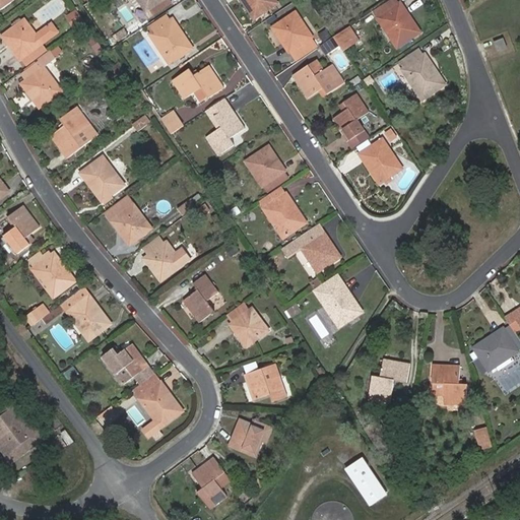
[(0,0),(0,7),(1,9),(12,0),(0,0)]
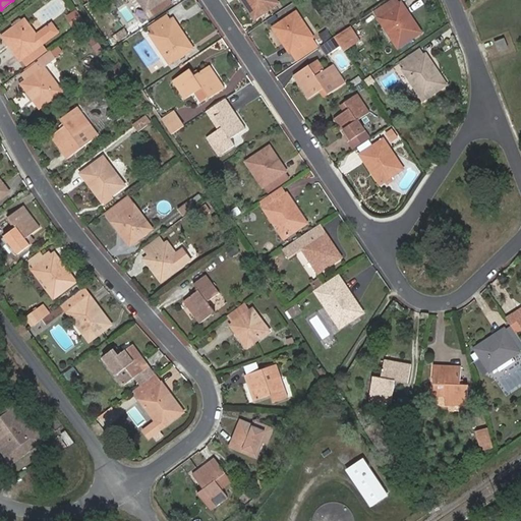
[(141,0),(142,1),(140,3),(146,10),(149,8),(161,0),(141,0)]
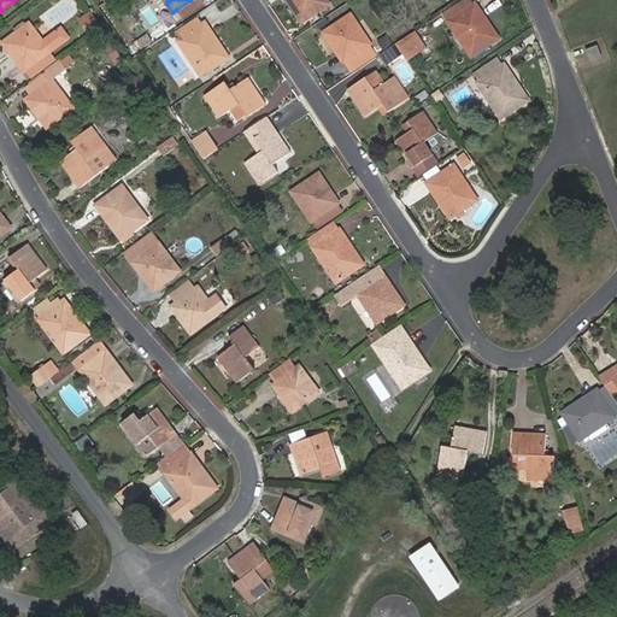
[(191,0),(176,10),(181,17),(204,3),(201,0),(191,0)]
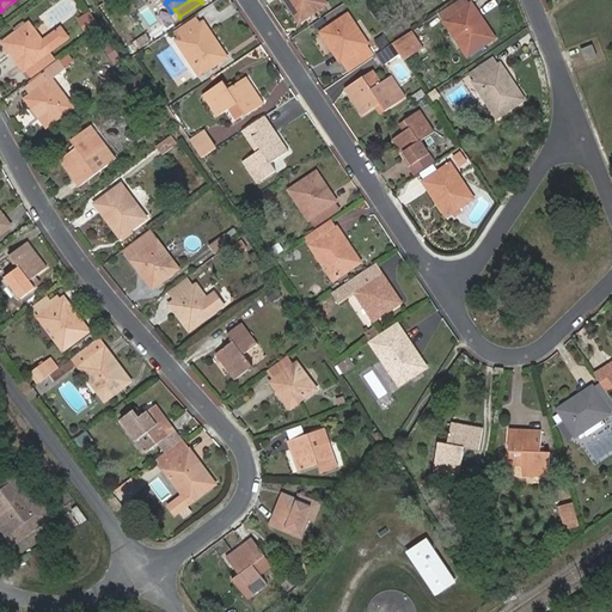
[(286,0),(300,20),(326,4),(324,0),(286,0)]
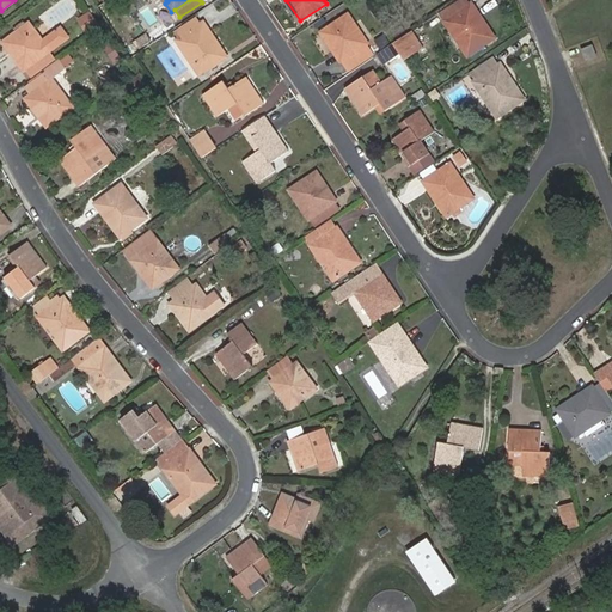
[(467,0),(464,0),(445,13),(447,18),(470,4),(467,0)]
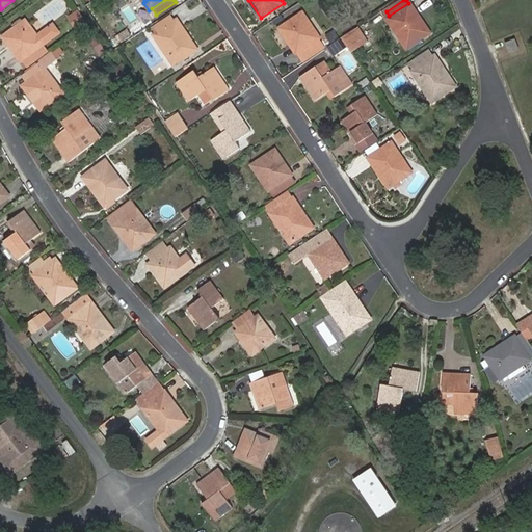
[(408,3),(389,16),(387,18),(392,25),(394,23),(404,38),(401,40),(406,48),(430,32),(410,2),(408,3)]
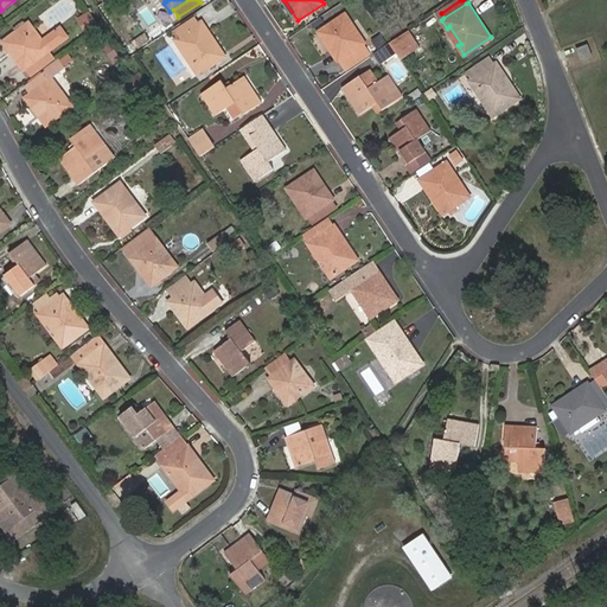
[(93,29),(102,21),(94,10),(85,16),(93,29)]
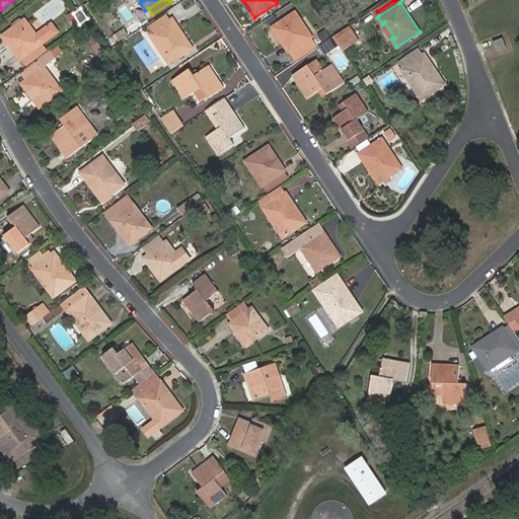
[(306,27),(303,29),(298,20),(300,19),(296,12),(273,27),(289,52),(291,50),(296,58),(316,44),(306,27)]
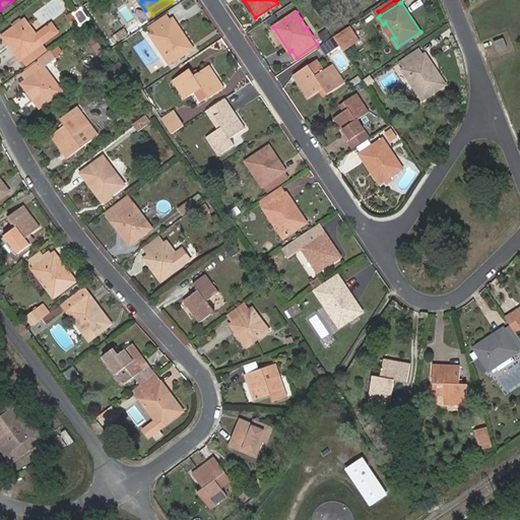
[(148,27),(151,33),(171,19),(168,15),(148,27)]
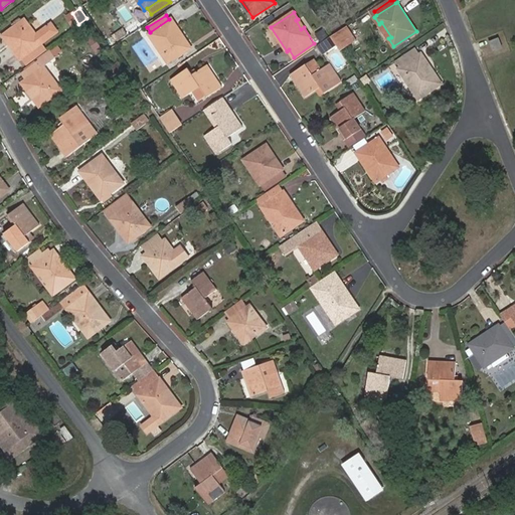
[(190,47),(171,17),(169,19),(150,32),(148,33),(153,41),(155,39),(164,53),(162,54),(167,62),(190,47)]
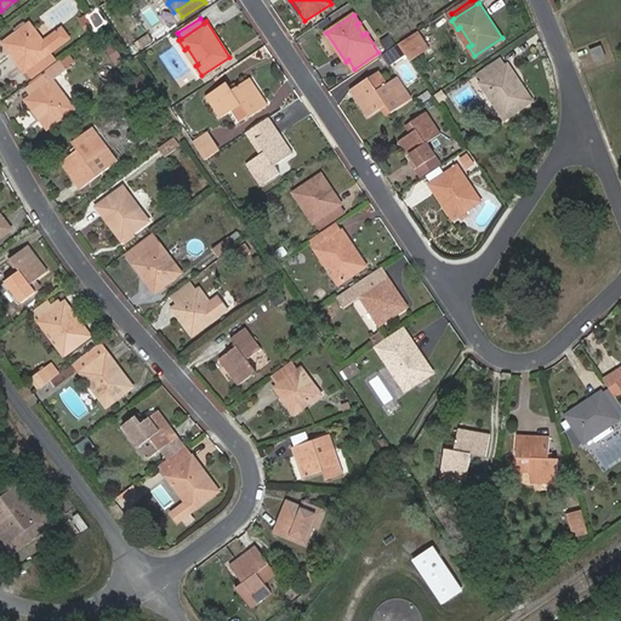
[(35,33),(29,23),(4,43),(24,72),(27,69),(49,53),(68,39),(61,29),(43,43),(40,44),(34,34),(35,33)]
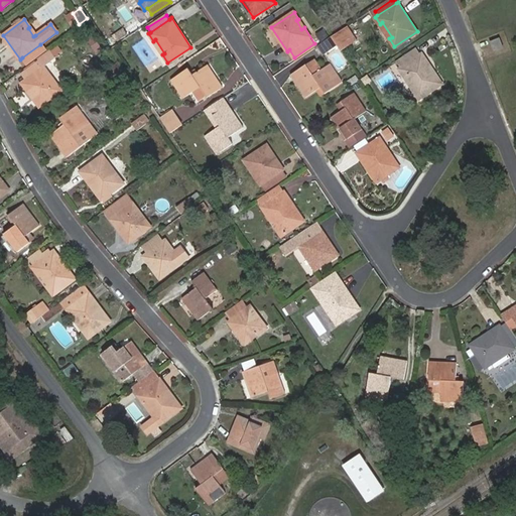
[(357,40),(358,39),(349,25),(347,27),(357,40)]
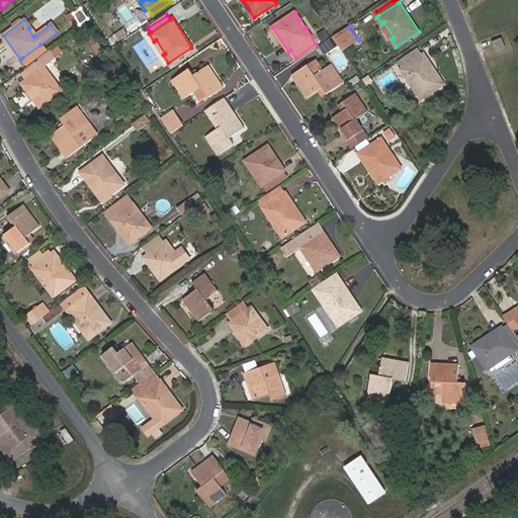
[(343,51),(358,40),(348,27),(334,36),(339,45),(343,51)]
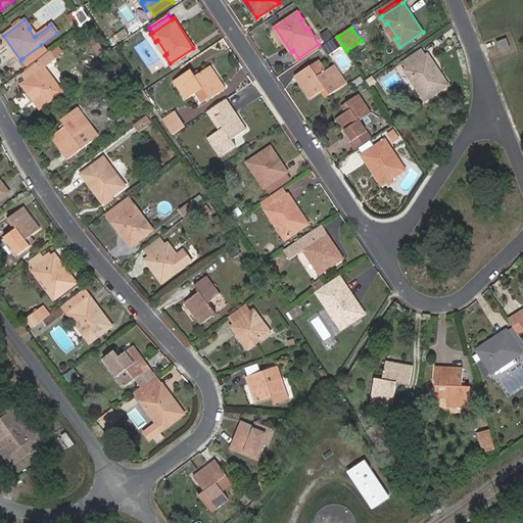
[(119,42),(126,37),(123,31),(114,35),(119,42)]
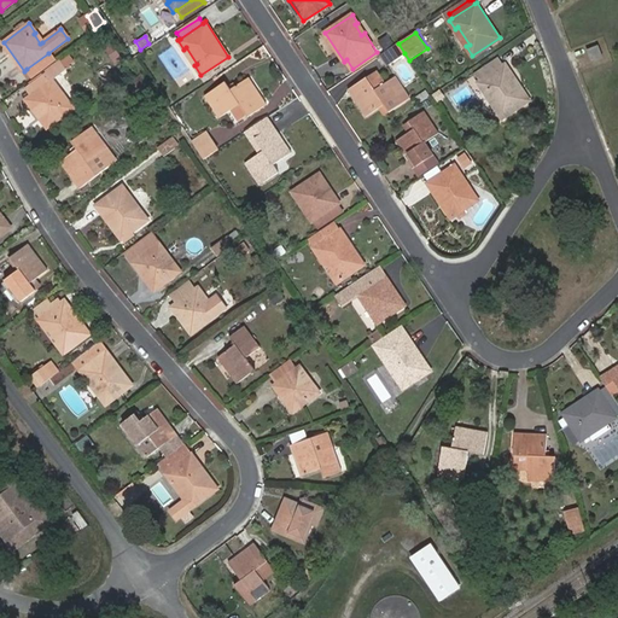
[(384,53),(391,63),(404,53),(398,44),(384,53)]
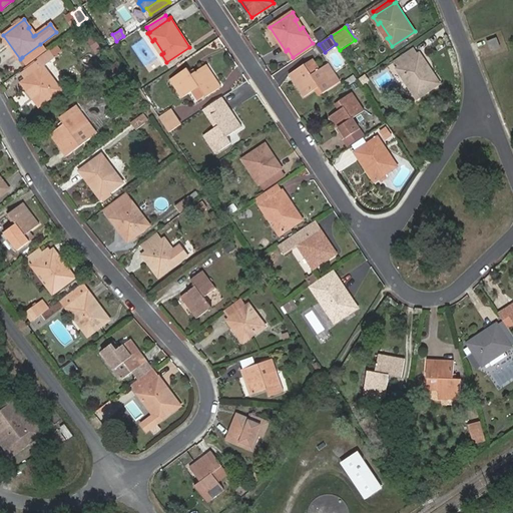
[(502,46),(498,37),(488,41),(491,50),(502,46)]
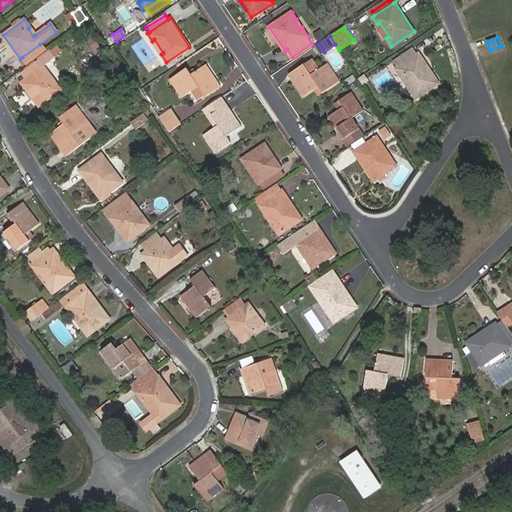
[(22,57),(26,63),(44,49),(40,44),(22,57)]
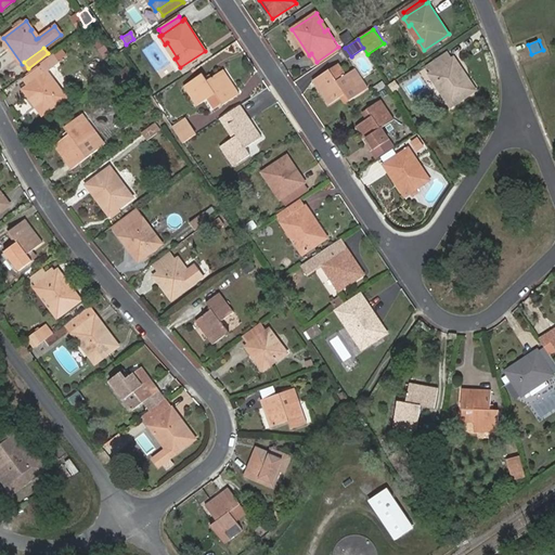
[(448,51),(427,65),(431,72),(452,57),(448,51)]
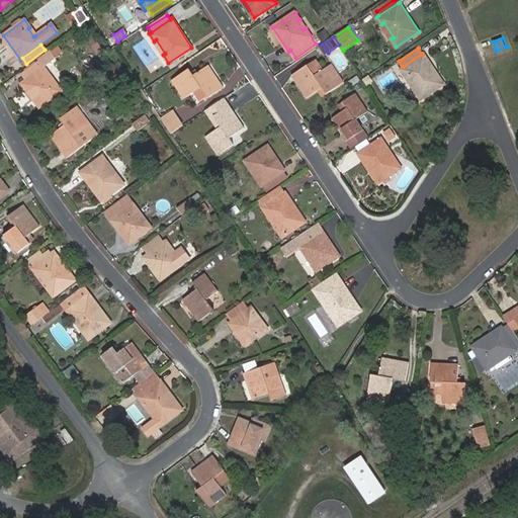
[(50,50),(37,59),(38,59),(44,65),(55,57),(50,50)]
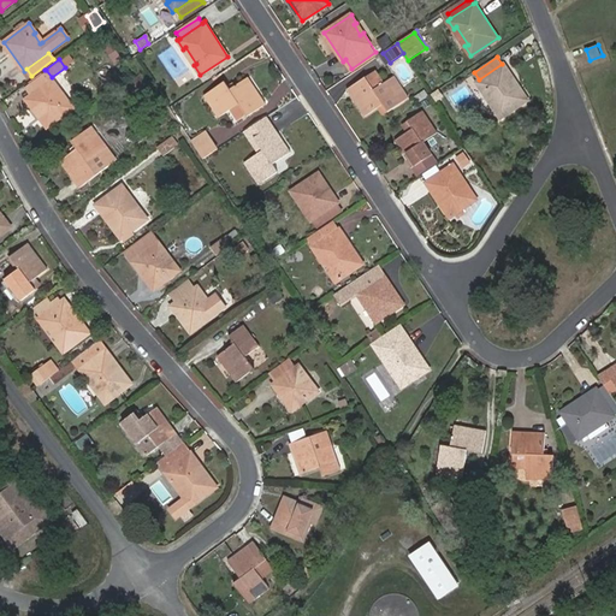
[(502,64),(479,80),(477,81),(483,90),(485,88),(497,106),(493,108),(499,118),(528,99),(504,63),(502,64)]
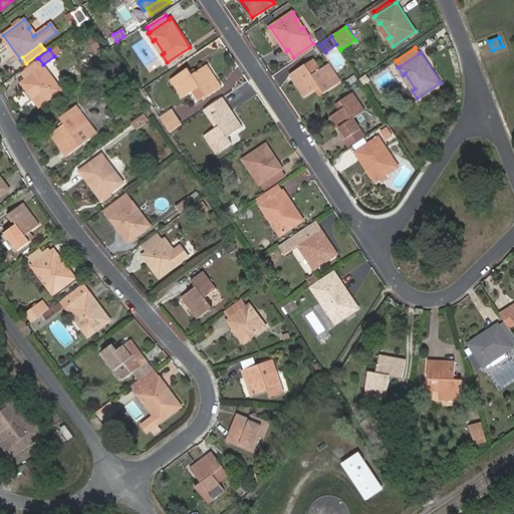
[(38,58),(20,72),(24,78),(43,64),(38,58)]
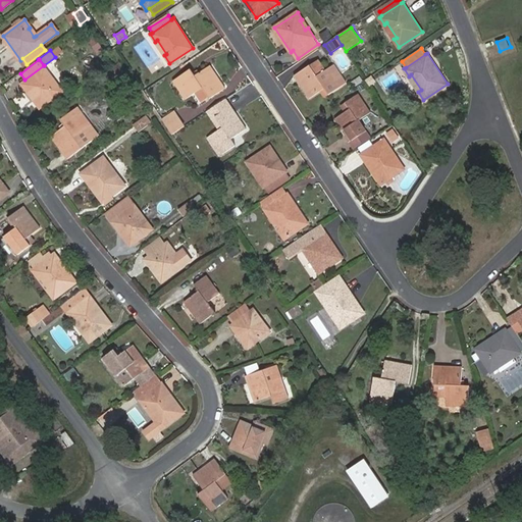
[(324,70),(319,61),(311,66),(316,75),(324,70)]
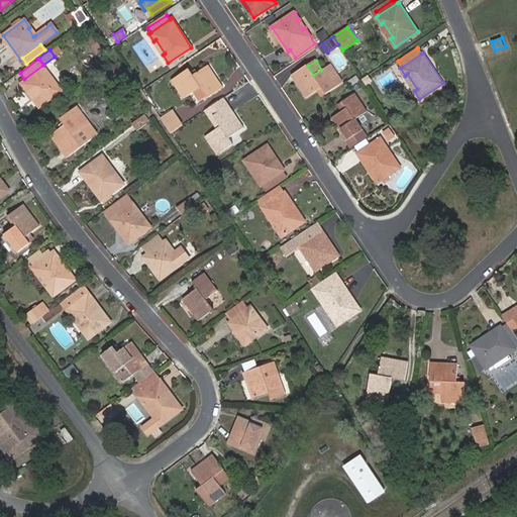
[(43,65),(24,79),(21,82),(39,107),(62,90),(56,82),(54,84),(46,74),(48,73),(43,65)]
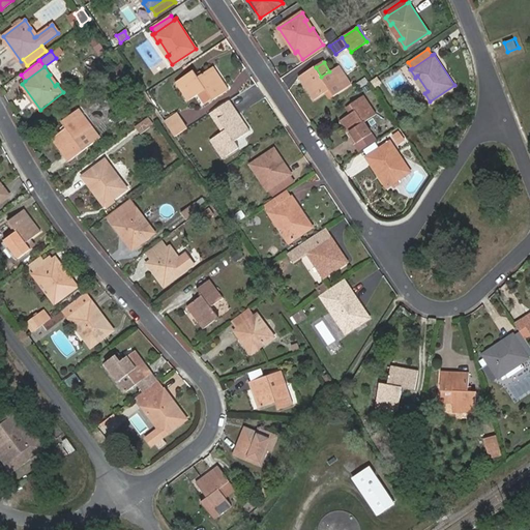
[(198,76),(194,69),(176,81),(188,99),(200,92),(206,88),(211,97),(212,98),(228,89),(212,66),(198,76)]
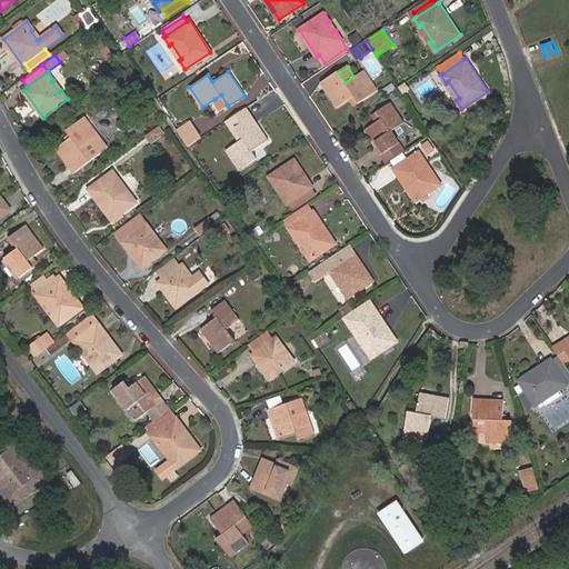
[(339,72),(338,71),(322,81),(338,106),(355,96),(358,102),(377,90),(363,71),(353,77),(345,82),(339,72)]
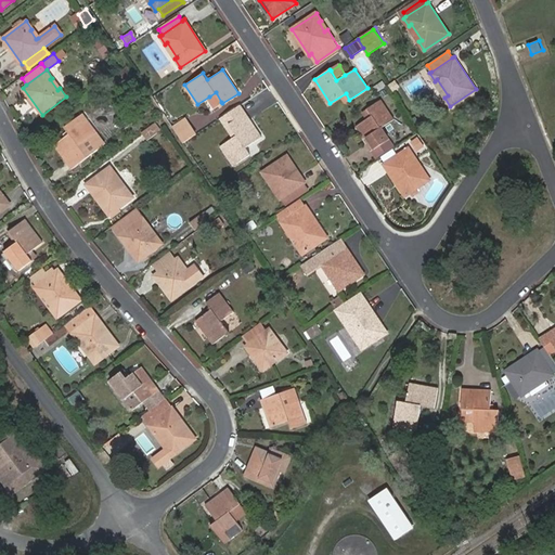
[(435,81),(444,98),(448,95),(437,79),(435,81)]
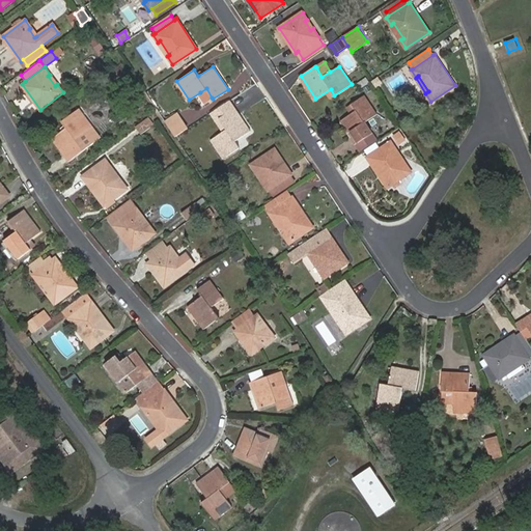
[(205,102),(212,98),(206,88),(200,92),(205,102)]
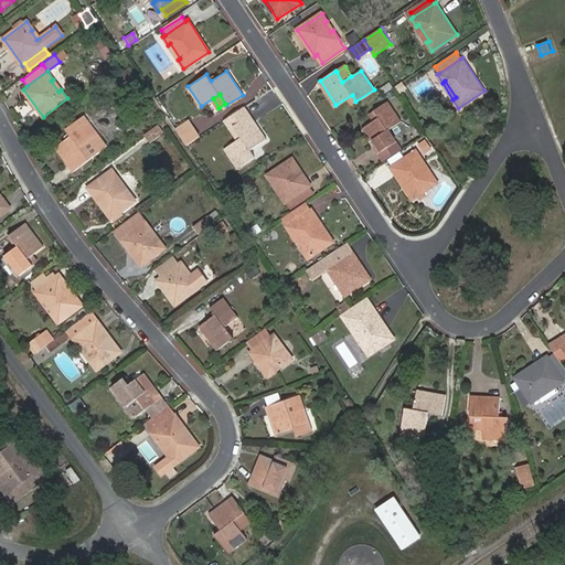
[(375,110),(380,117),(363,127),(379,152),(396,141),(388,130),(401,121),(387,102),(375,110)]
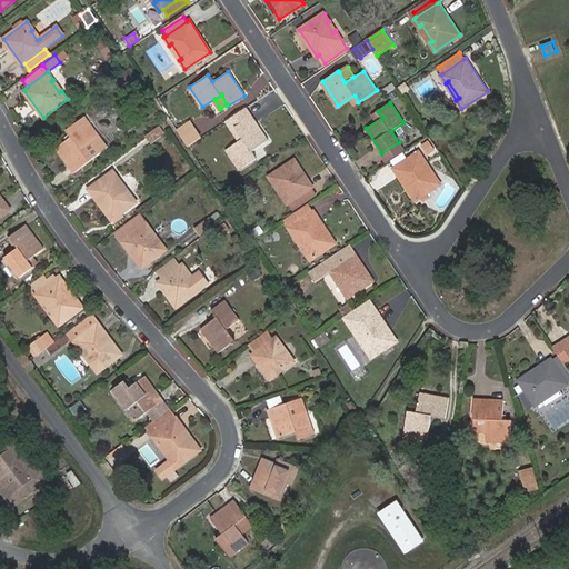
[(225,122),(230,131),(236,127),(252,117),(246,108),(225,122)]
